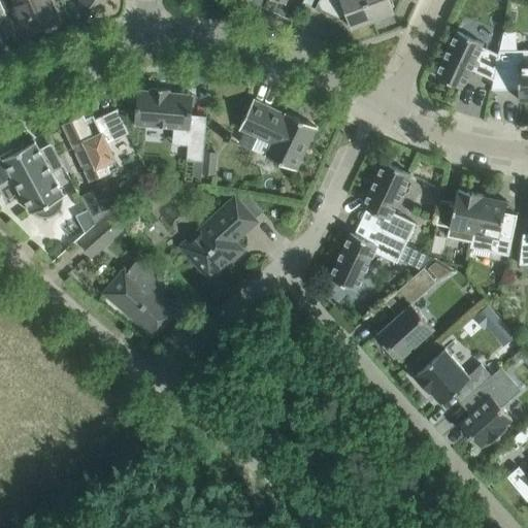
[(12,0),(27,32),(58,19),(48,0),(12,0)]
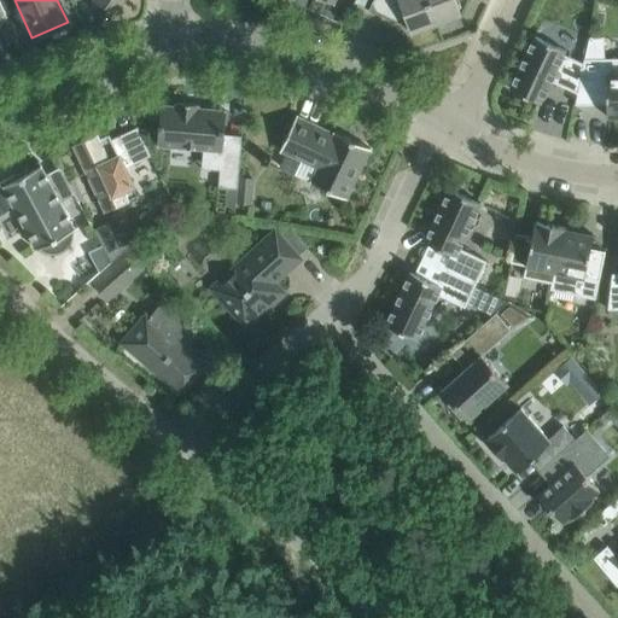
[(410,33),(436,23),(426,0),(373,0),(368,10),(384,17),(386,13),(401,21),(406,19),(410,33)]
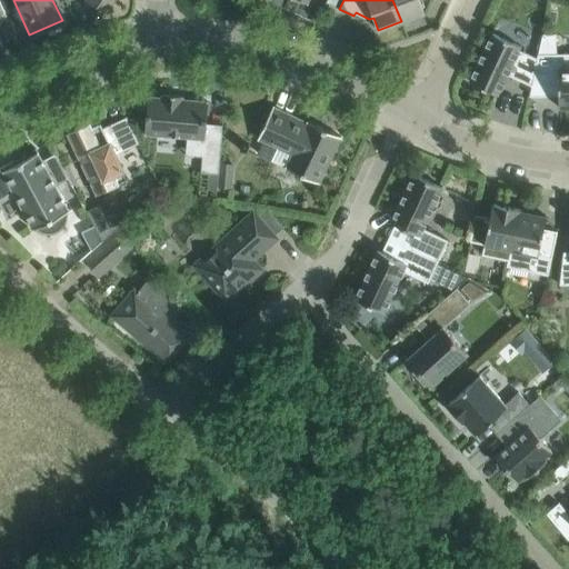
[(392,0),(401,21),(425,13),(419,0),(420,0),(392,0)]
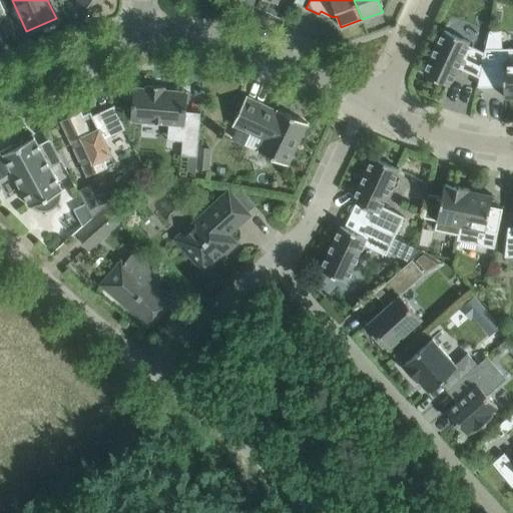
[(469,42),(443,29),(423,73),(448,85),(457,67),(479,77),(480,77),(481,75),(484,52),(468,45),(469,42)]
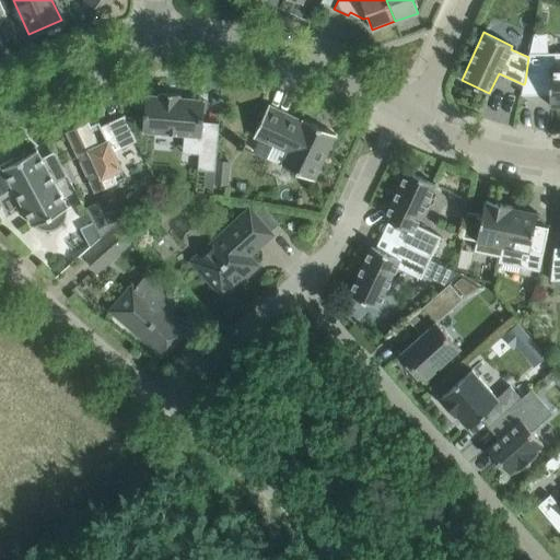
[(559,53),(529,54),(528,57),(525,82),(549,81),(549,105),(559,105),(559,53)]
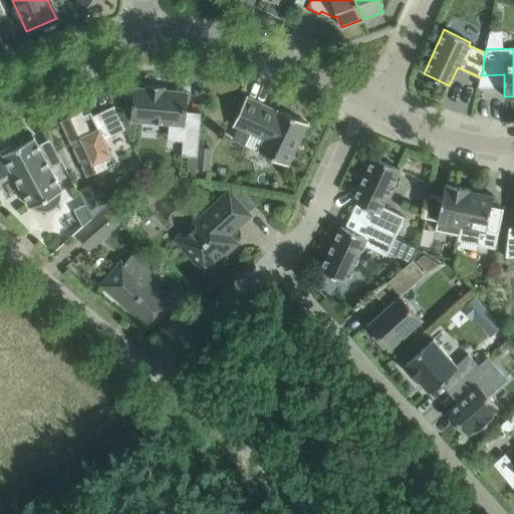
[(134,87),(132,107),(131,120),(169,123),(168,140),(183,141),(181,156),(197,157),(200,124),(185,123),(188,92),(165,90),(165,86),(147,85),(147,88),(134,87)]
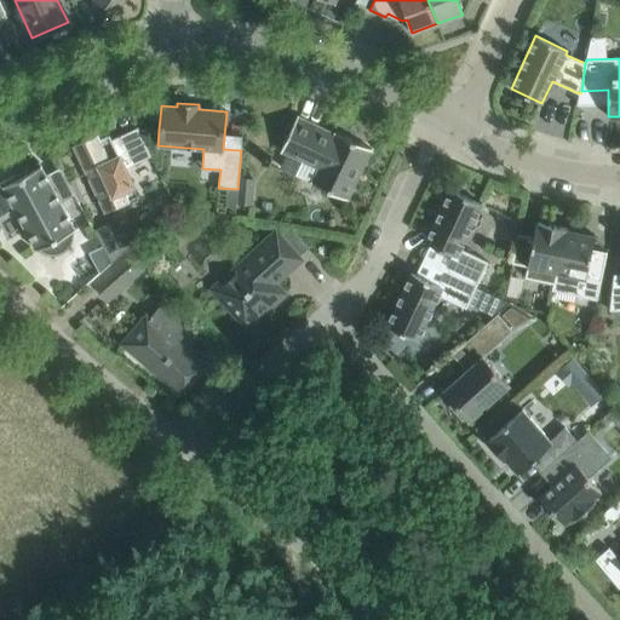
[(297,116),(287,138),(281,150),(319,168),(311,183),(348,200),(371,149),(336,132),(333,138),(323,133),(323,132),(297,119),(298,116),(297,116)]
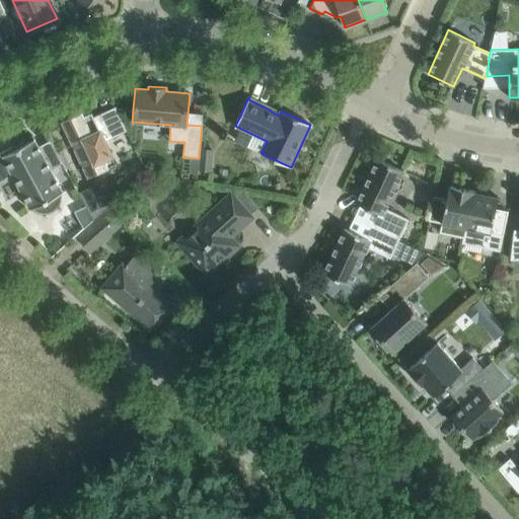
[(127,131),(115,106),(86,121),(81,112),(61,122),(87,178),(117,164),(105,141),(127,131)]
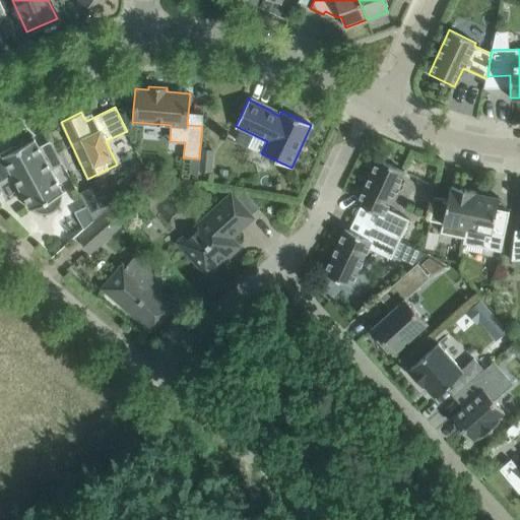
[(0,153),(0,181),(12,175),(30,210),(63,193),(51,170),(63,164),(60,157),(51,140),(39,146),(35,139),(24,144),(23,141),(0,153)]
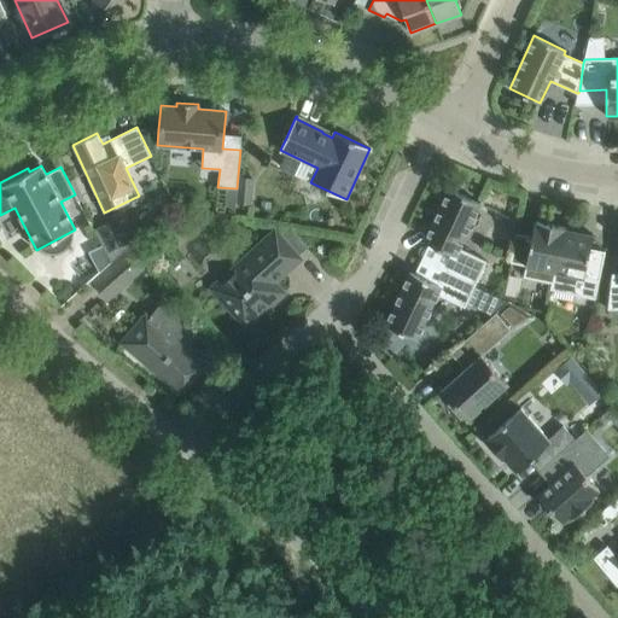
[(479,203),(449,188),(424,242),(454,255),(447,270),(476,284),(487,261),(459,248),(479,203)]
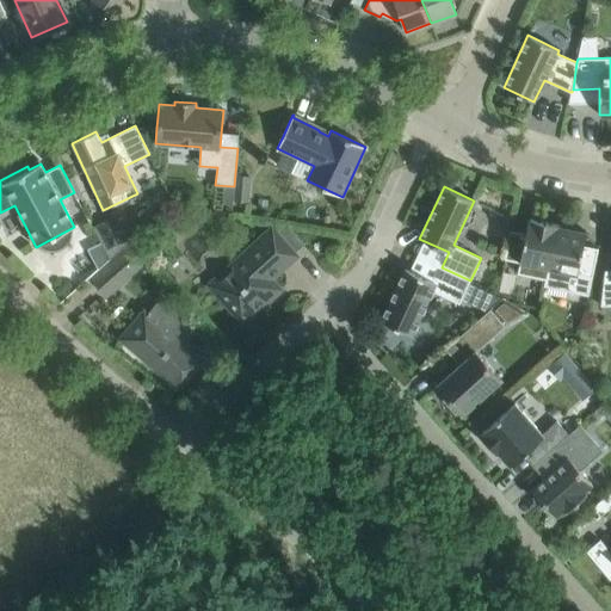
[(525,234),(510,230),(504,259),(519,261),(517,273),(544,279),(557,232),(559,224),(530,218),(530,221),(528,220),(525,234)]
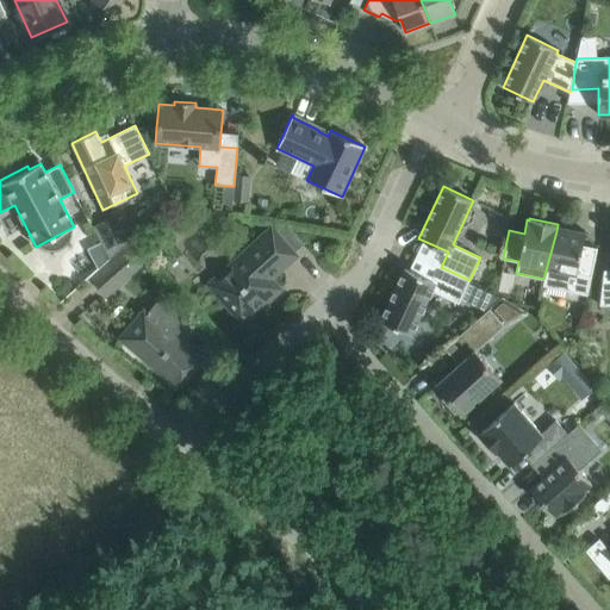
[(128,243),(103,224),(94,229),(110,259),(128,243)]
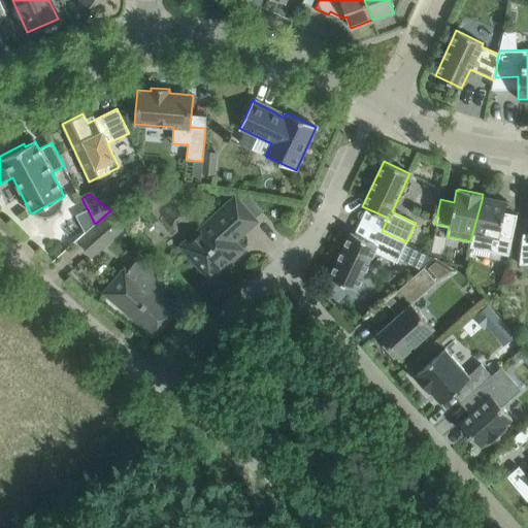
[(236,244),(233,241),(256,221),(235,198),(182,246),(210,278),(234,256),(229,251),(236,244)]
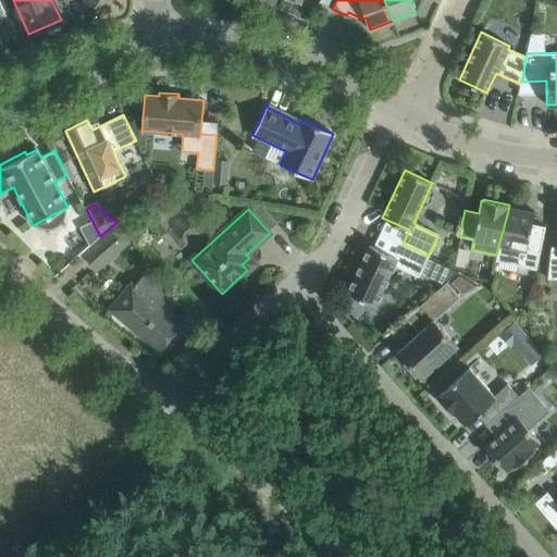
[(532,215),(508,211),(496,255),(495,261),(535,269),(546,226),(544,225),(544,226),(532,224),(534,211),(533,211),(532,215)]
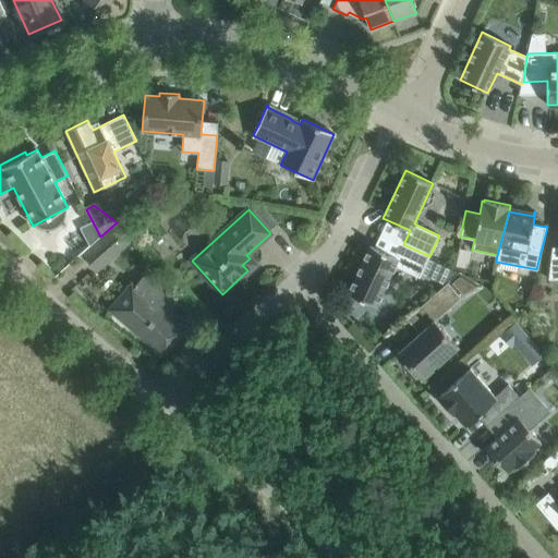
[(98,269),(135,235),(121,221),(84,254),(98,269)]
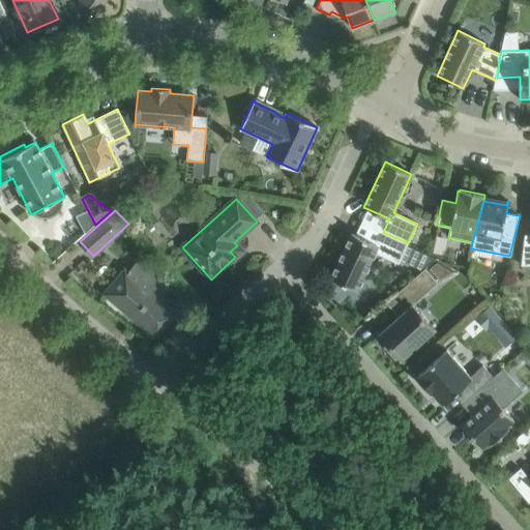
[(377,245),(351,233),(330,278),(356,291),(375,252),(399,263),(408,243),(383,232),(377,245)]
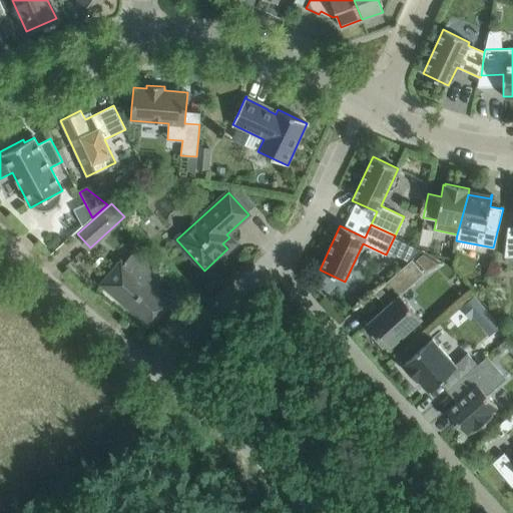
[(512,226),(507,227),(504,257),(512,255),(512,226)]
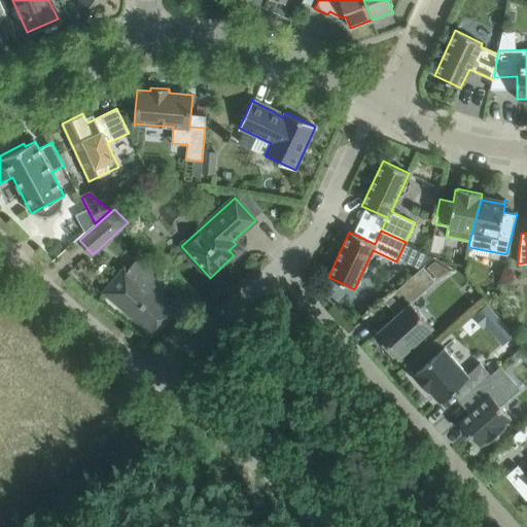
[(125,269),(105,291),(151,330),(173,305),(154,288),(165,276),(152,266),(139,281),(125,269)]
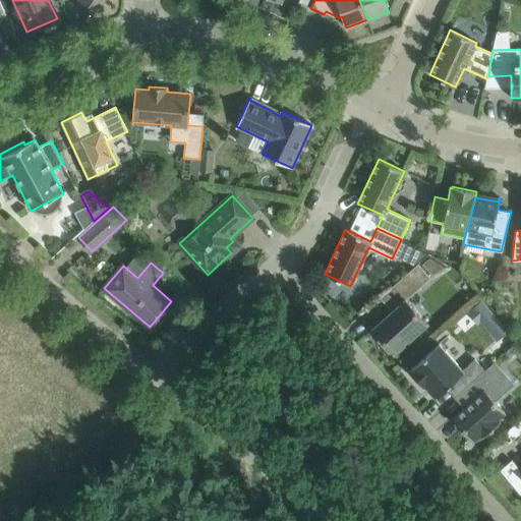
[(391,349),(394,353),(427,323),(406,299),(430,278),(417,264),(380,297),(392,311),(372,329),(381,338),(378,341),(388,352),(391,349)]
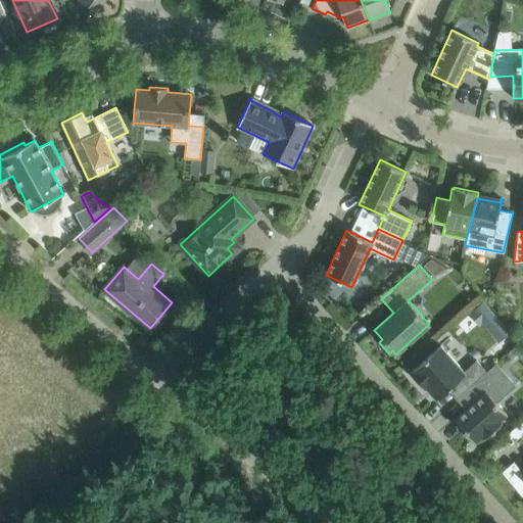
[(479,324),(482,321),(498,340),(510,331),(483,301),(470,314),(479,324)]
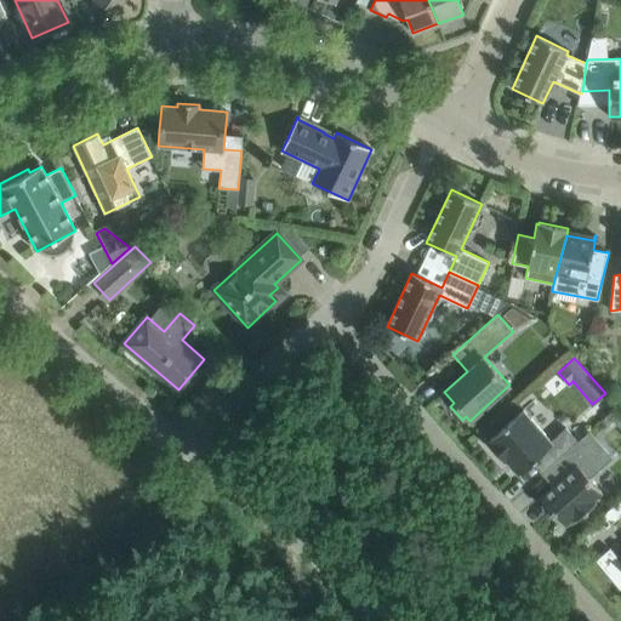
[(620,408),(619,405),(610,411),(620,423),(620,408)]
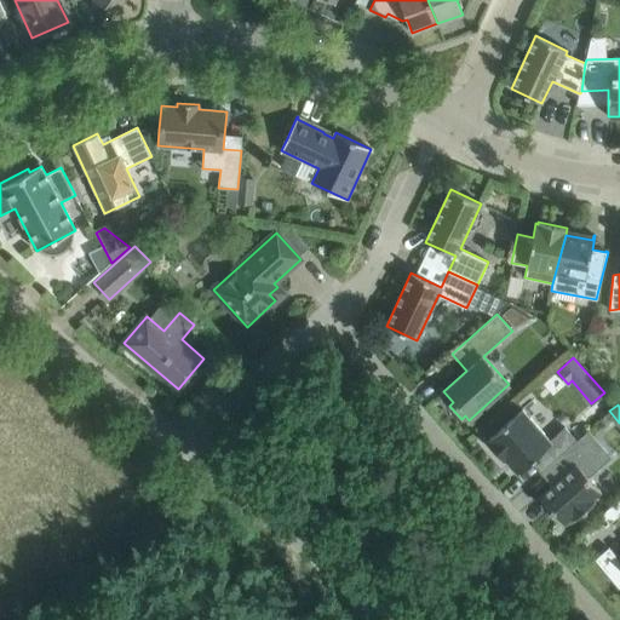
[(541,474),(577,440),(564,426),(550,440),(522,408),(488,438),(489,440),(488,441),(517,471),(529,460),(541,474)]
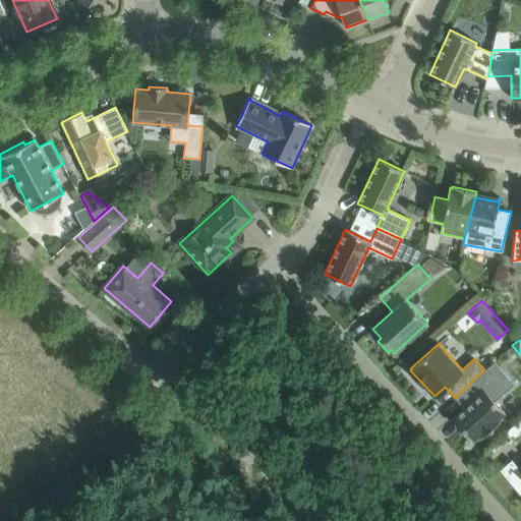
[(514,384),(494,361),(455,398),(464,408),(453,418),(462,428),(459,430),(467,440),(470,437),(473,441),(481,435),(483,437),(500,421),(498,419),(505,412),(495,401),(514,384)]
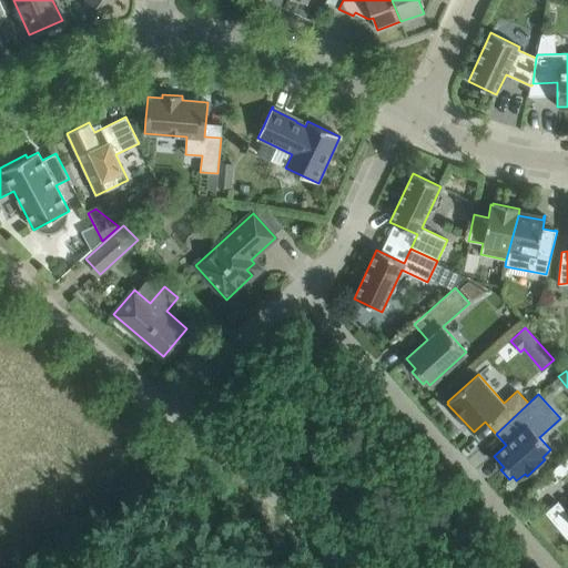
[(567,469),(561,463),(550,472),(558,480),(567,472),(567,469)]
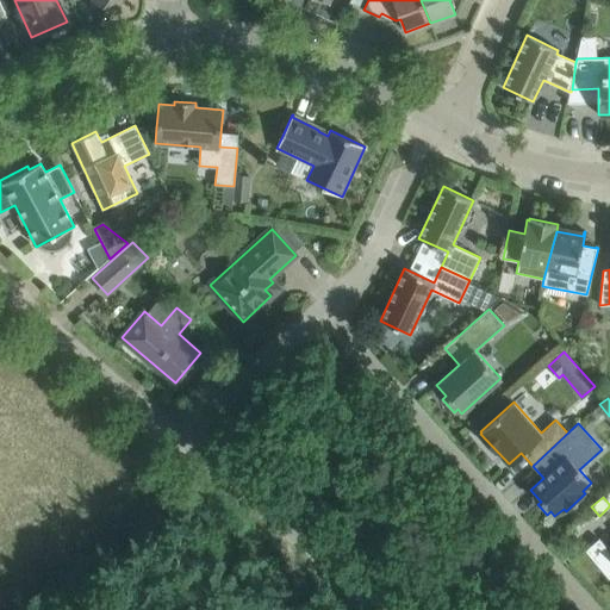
[(598,539),(585,551),(609,578),(609,577),(609,545),(607,548),(598,539)]
